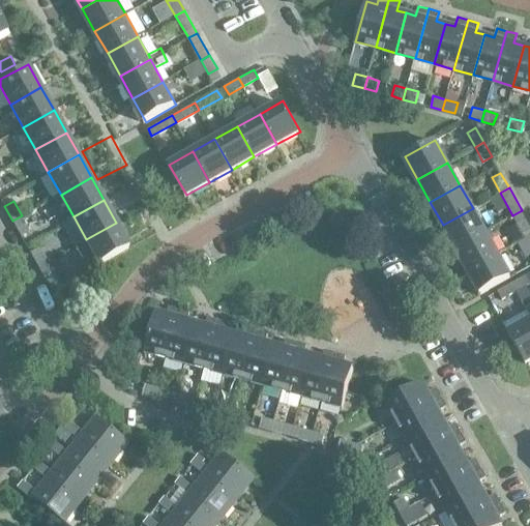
[(473,208),(443,225),(455,247),(486,231),(473,208)]
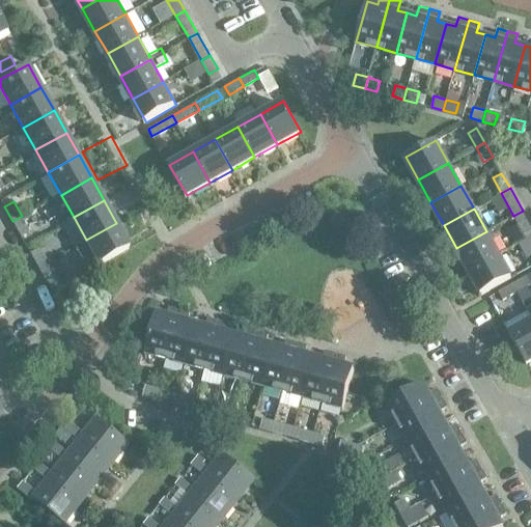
[(527,239),(530,236),(530,225),(523,211),(513,216),(527,239)]
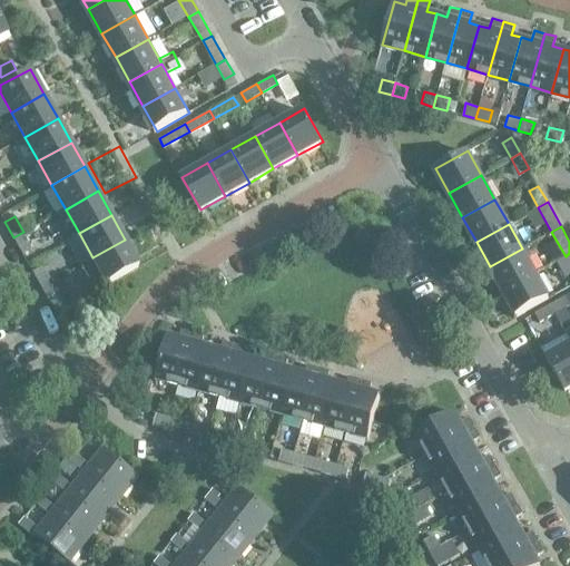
[(23,232),(13,237),(22,253),(32,247),(23,232)]
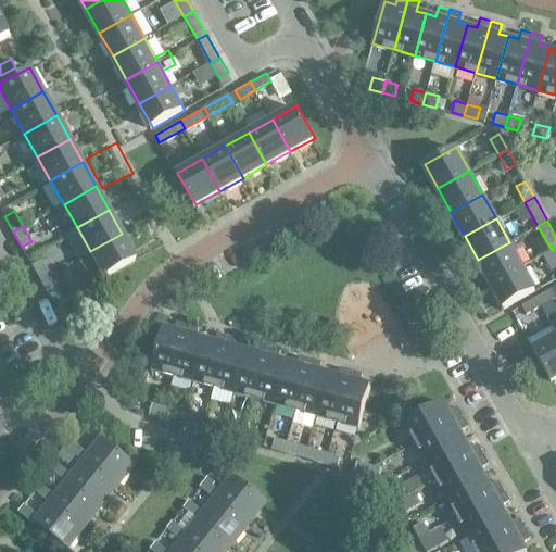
[(136,258),(122,234),(90,251),(103,276),(136,258)]
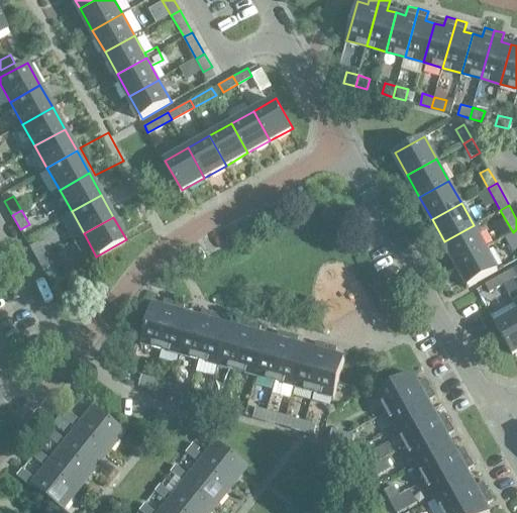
[(474,225),(444,241),(456,264),(486,246),(474,225)]
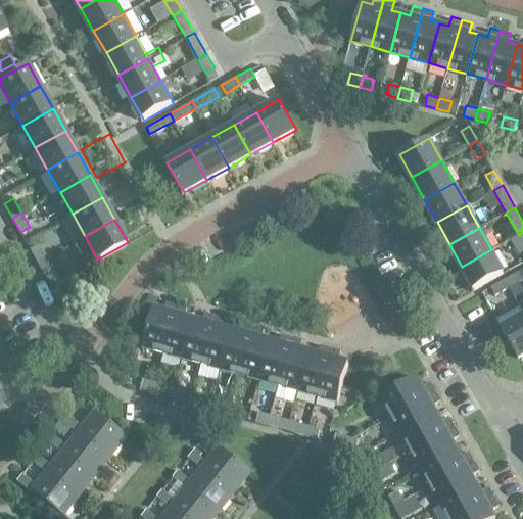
[(37,262),(46,257),(38,243),(29,247),(37,262)]
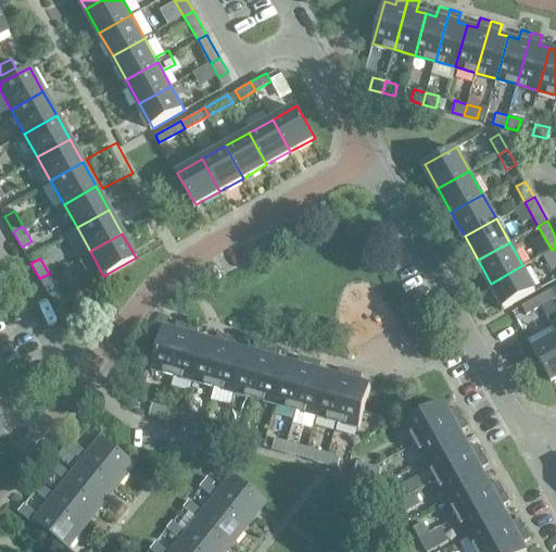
[(522,265),(491,284),(505,308),(535,290),(522,265)]
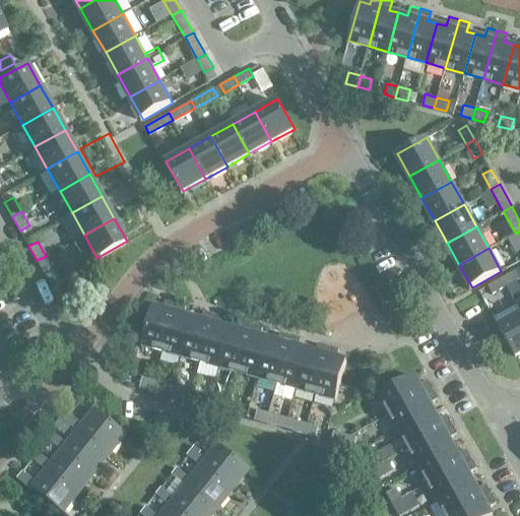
[(46,256),(37,260),(45,274),(53,269),(46,256)]
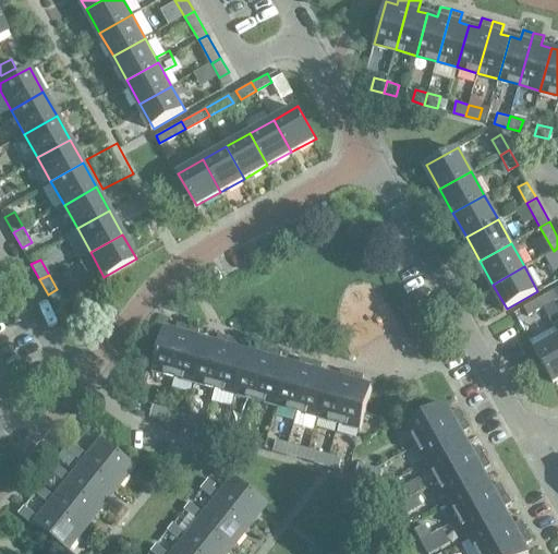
[(538,297),(544,305),(557,297),(557,296),(554,288),(538,297)]
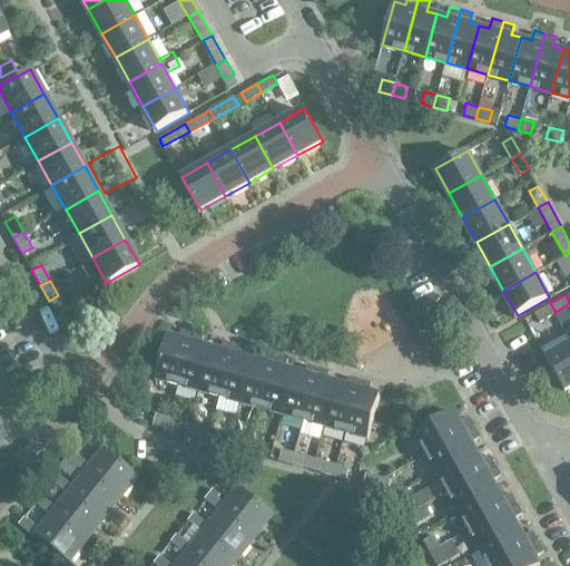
[(556,312),(550,303),(534,312),(540,321),(556,312)]
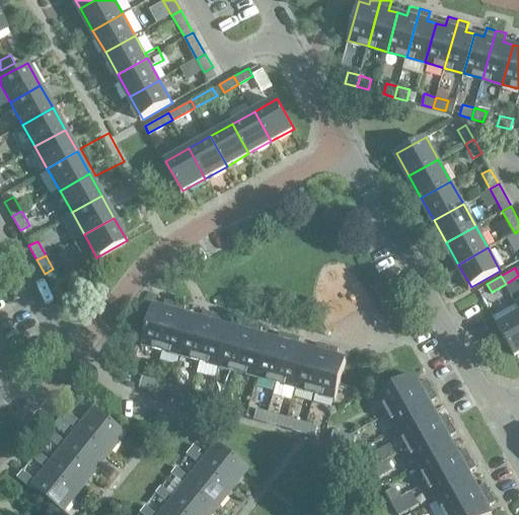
[(161,350),(175,301),(165,299),(163,308),(153,305),(141,345),(161,350)]
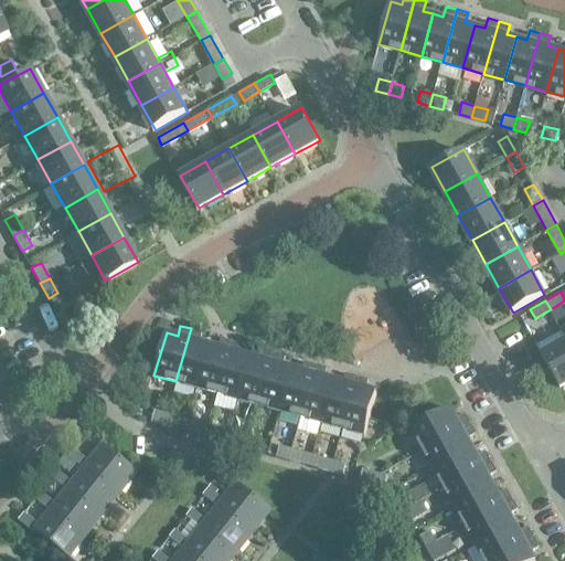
[(22,347),(36,341),(32,328),(17,334),(22,347)]
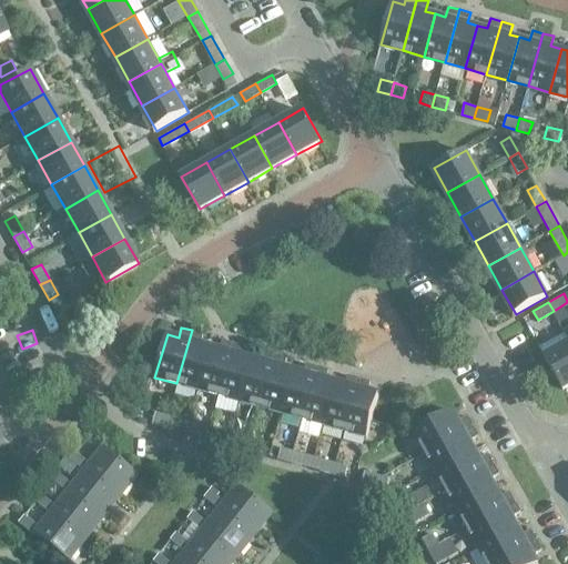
[(192,330),(176,383),(198,390),(210,346),(201,343),(203,333),(192,330)]
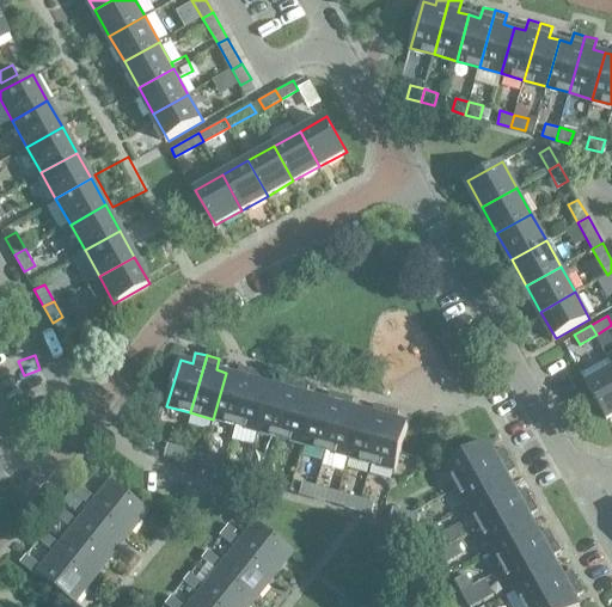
[(236,425),(251,368),(240,365),(237,375),(226,373),(213,420),(236,425)]
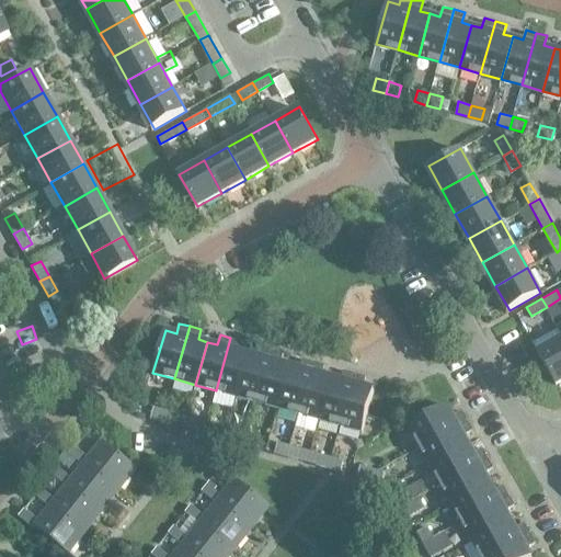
[(230,338),(216,390),(237,396),(249,353),(239,351),(242,340),(230,338)]
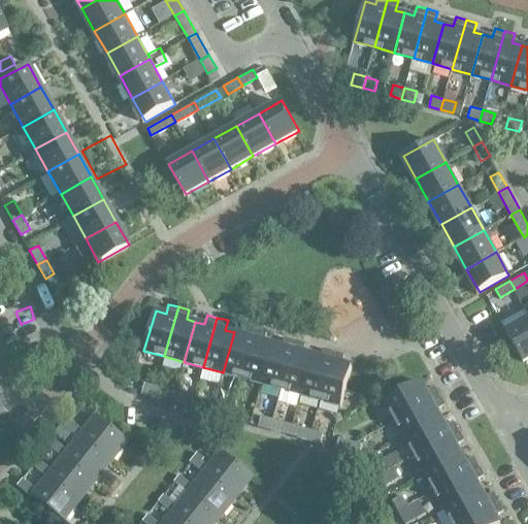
[(523,360),(527,357),(527,318),(506,330),(523,360)]
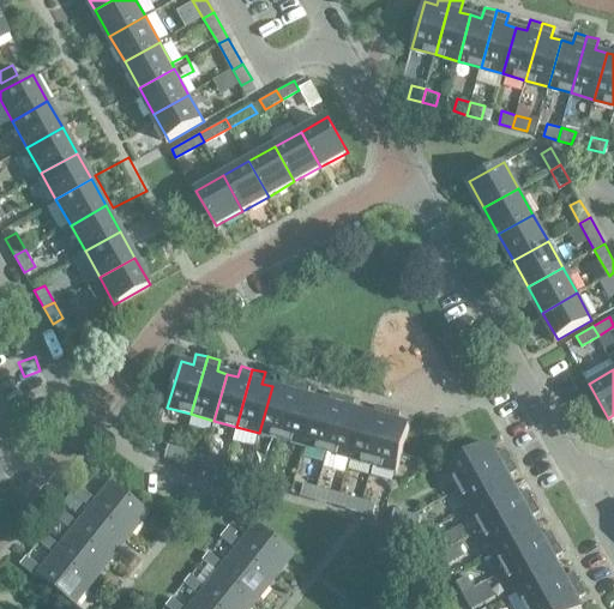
[(282,439),(298,381),(286,379),(283,390),(272,386),(259,433),(282,439)]
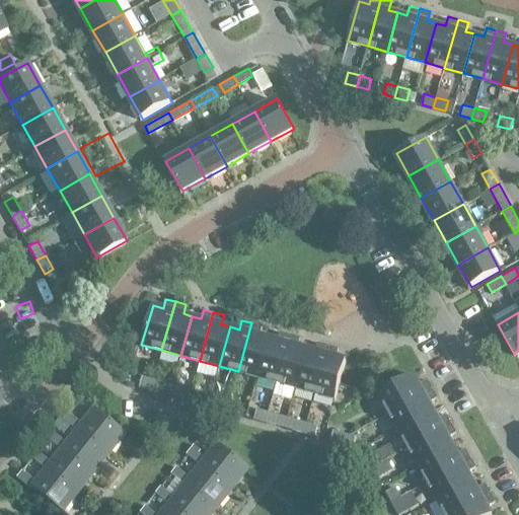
[(262,325),(251,322),(238,371),(257,377),(269,338),(260,335),(262,325)]
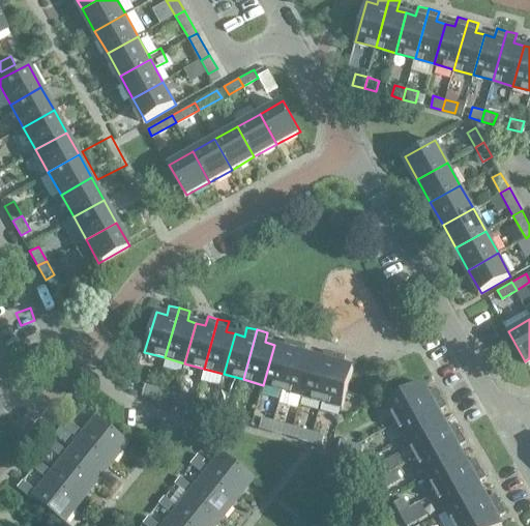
[(283,390),(296,341),(286,338),(284,347),(274,345),(263,385),(283,390)]
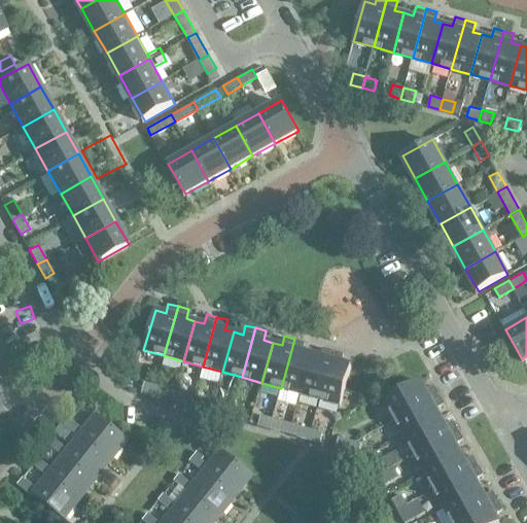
[(294,339),(281,388),(301,393),(312,353),(303,351),(306,342),(294,339)]
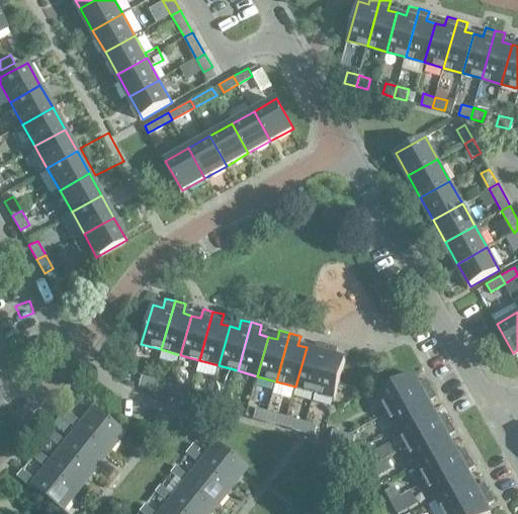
[(307,347),(295,387),(315,392),(328,344),(319,341),(316,350),(307,347)]
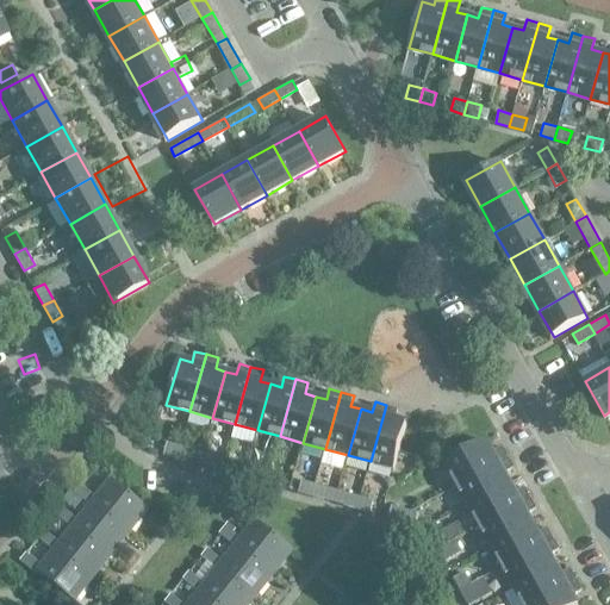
[(386,405),(371,461),(394,468),(406,422),(396,418),(398,409),(386,405)]
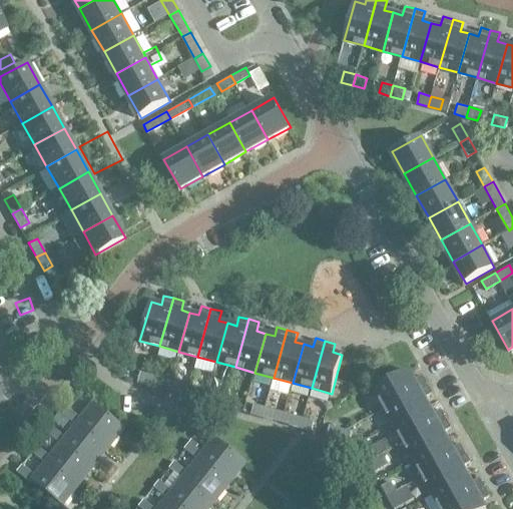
[(385,407),(428,383),(423,374),(414,379),(409,370),(375,389),(385,407)]
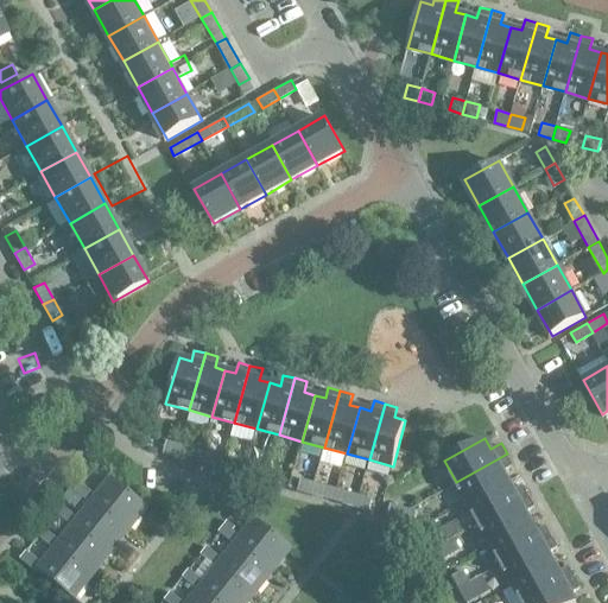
[(177,455),(179,443),(165,439),(163,451),(177,455)]
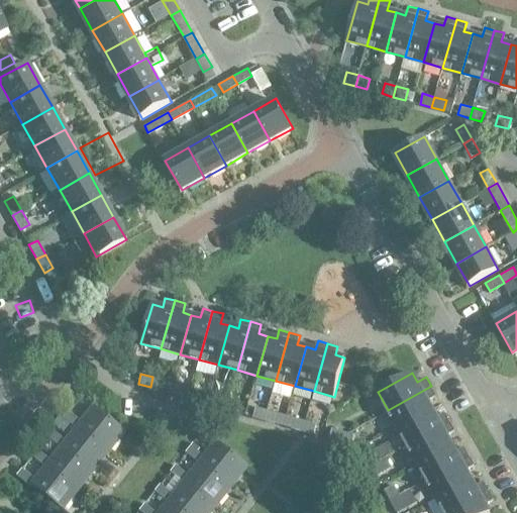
[(152,377),(150,387),(162,390),(165,380),(152,377)]
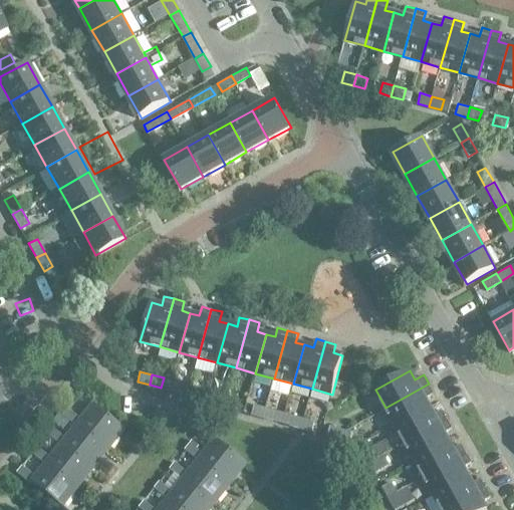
[(187,396),(190,386),(179,381),(178,383),(171,380),(168,390),(187,396)]
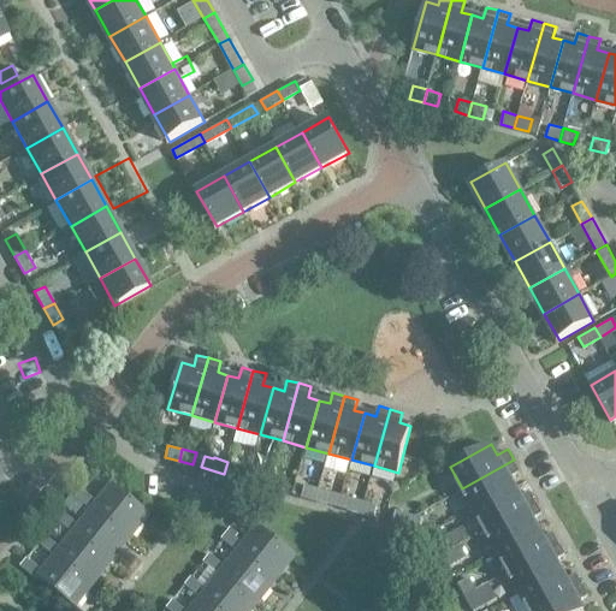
[(473,509),(515,486),(509,476),(520,470),(514,460),(462,488),(473,509)]
